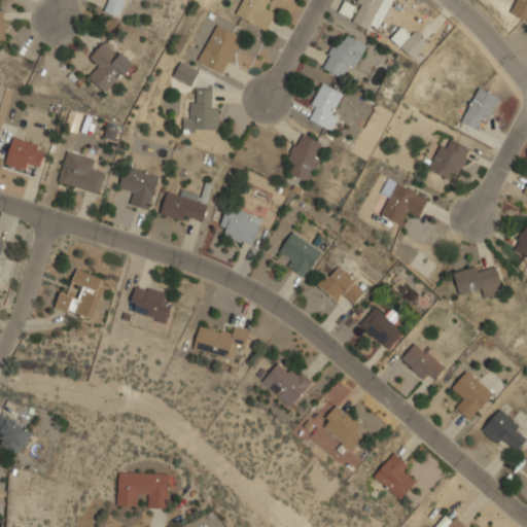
[(126,0),(108,0),(104,11),(120,16),(126,0)]
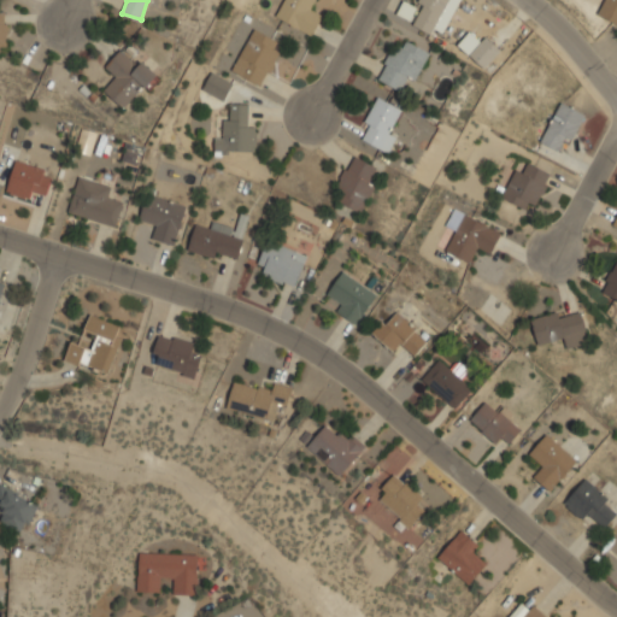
[(312,35),(323,12),(313,7),(316,0),(282,0),(275,18),(312,35)]
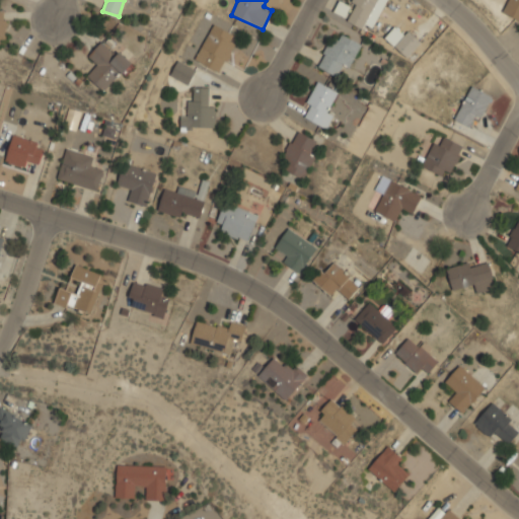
[(362,28),(377,0),(352,0),(343,18),(362,28)]
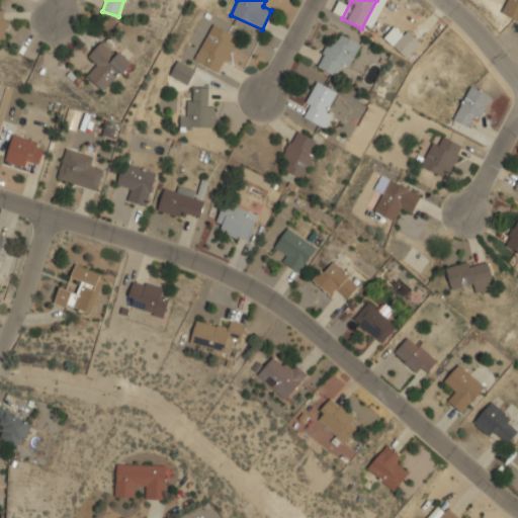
[(517,0),(507,0),(501,12),(517,20),(517,0)]
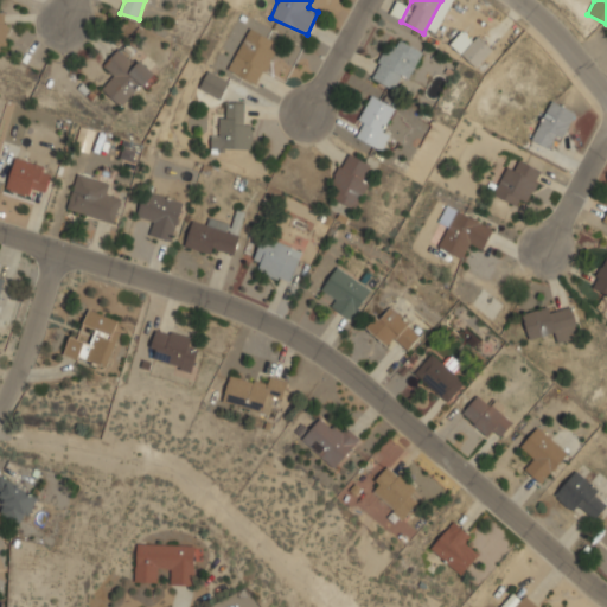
[(274,52),(267,49),(273,38),(249,26),(227,70),(257,85),(274,52)]
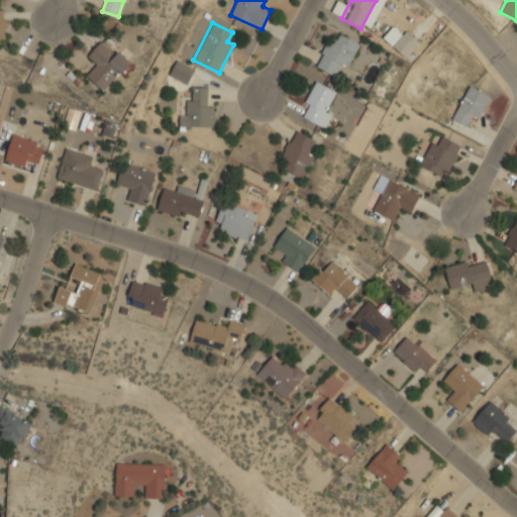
[(420,41),(407,30),(393,46),(406,58),(420,41)]
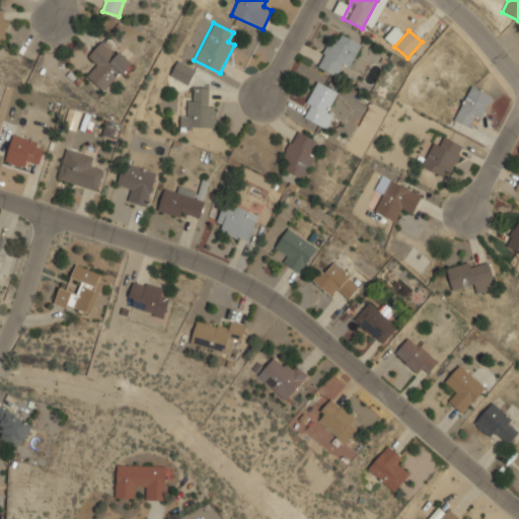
[(317,68),(339,76),(341,69),(349,72),(361,42),(341,34),(339,40),(330,35),(317,68)]
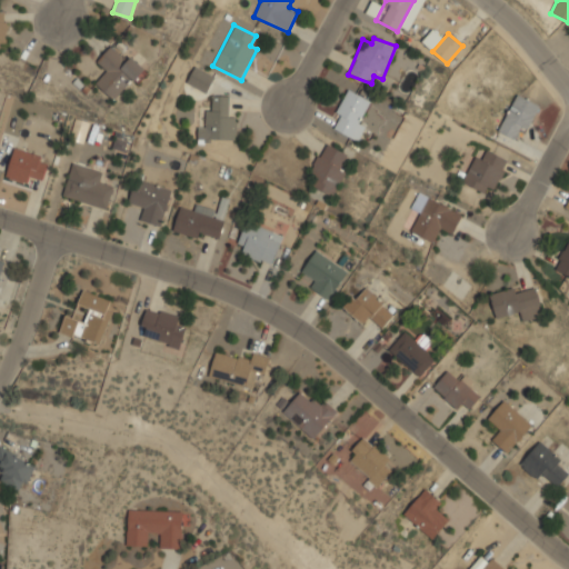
[(143,69),(112,43),(96,63),(103,71),(93,83),(116,101),(143,69)]
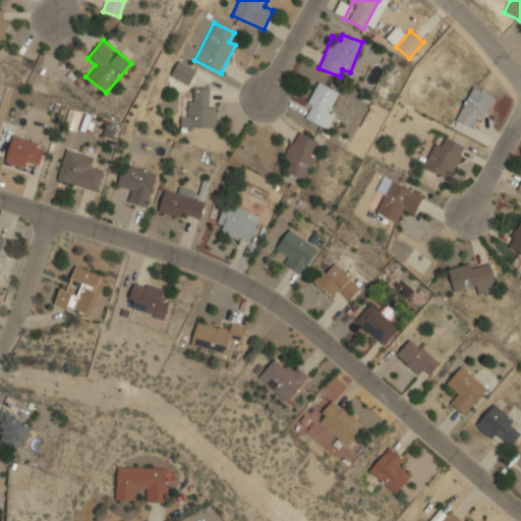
[(170,75),(188,85),(196,69),(178,59),(170,75)]
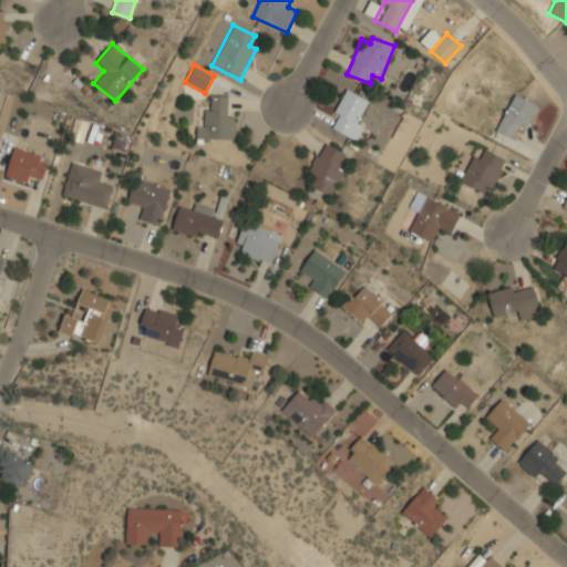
[(328,126),(357,141),(366,124),(357,120),(368,99),(347,89),(328,126)]
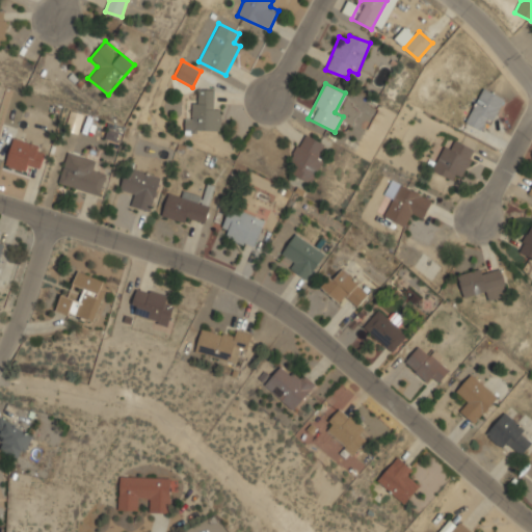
[(480,129),(483,121),(494,125),(505,97),(482,87),(468,124),(480,129)]
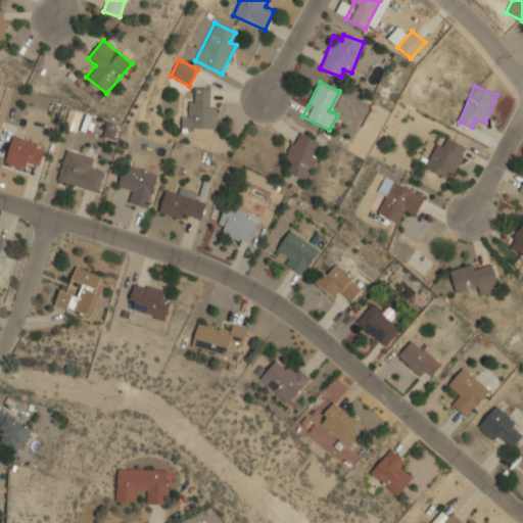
[(217,107),(209,107),(210,88),(193,87),(192,117),(182,117),(181,128),(217,130),(217,107)]
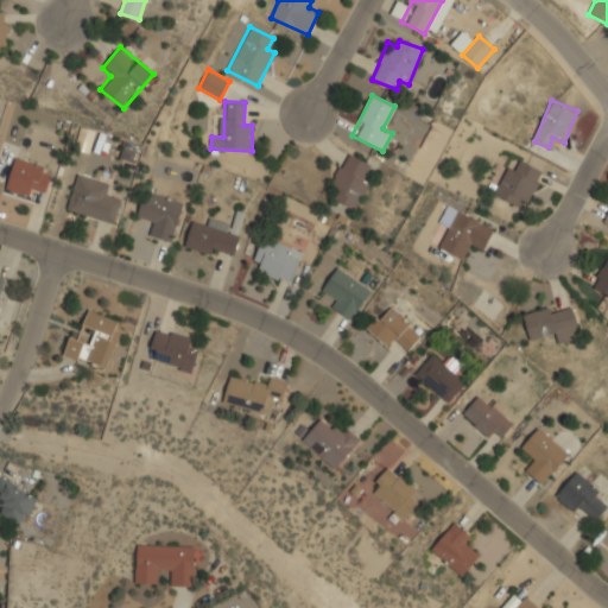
[(353,209),(375,168),(347,152),(330,184),(340,189),(334,200),(353,209)]
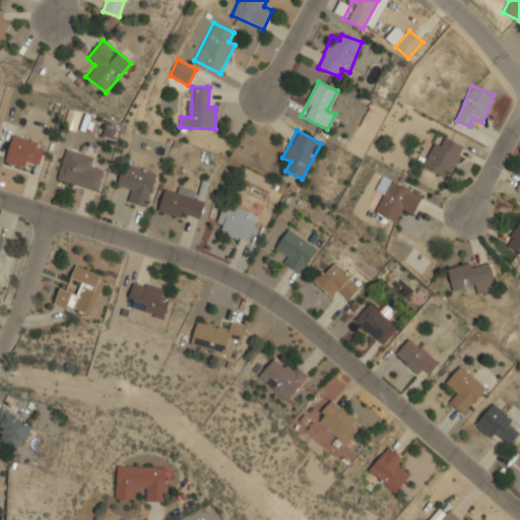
[(444,170),(451,173),(465,146),(439,133),(423,167),(441,176),(444,170)]
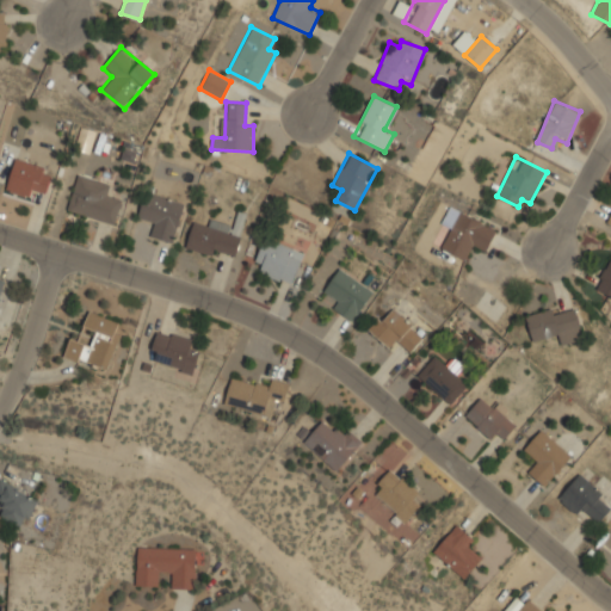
[(53,167),(13,159),(6,192),(31,197),(32,189),(48,192),(53,167)]
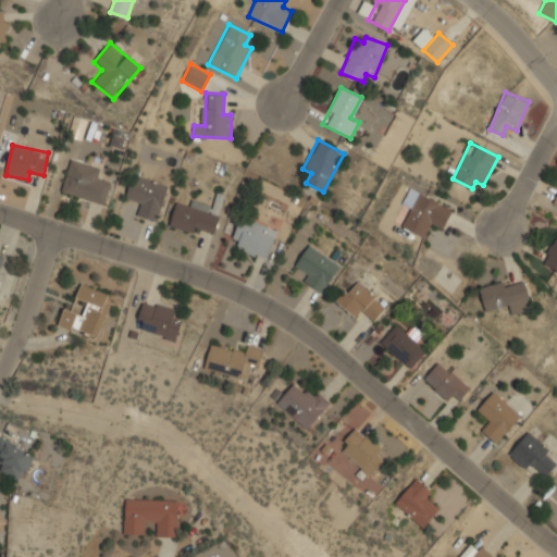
[(103,169),(70,159),(61,193),(106,206),(112,184),(100,181),(103,169)]
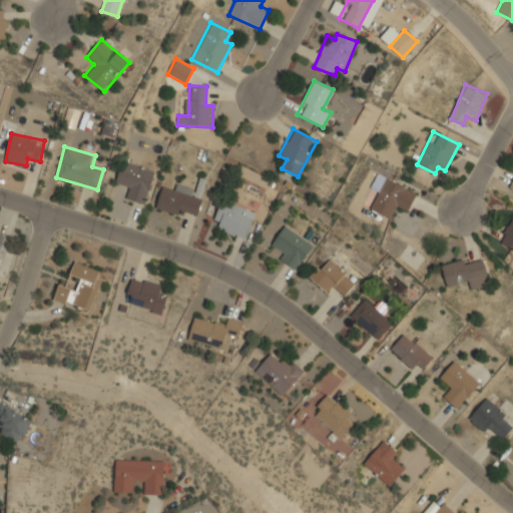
[(124,198),(147,204),(156,170),(121,161),(114,184),(127,187),(124,198)]
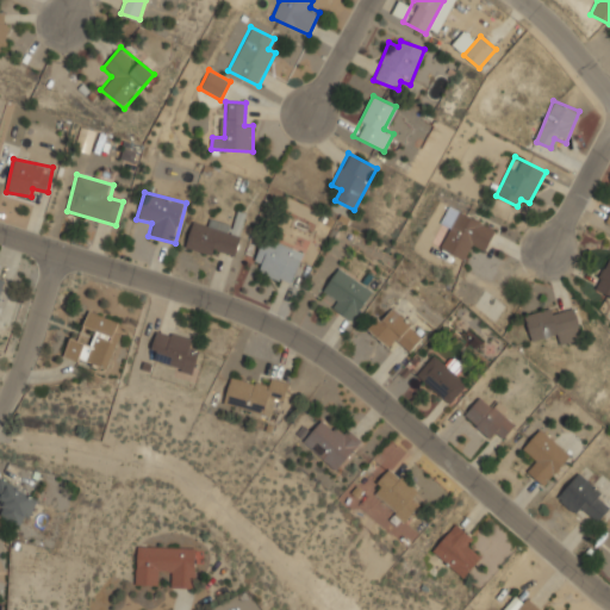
[(441,250),(466,261),(472,247),(485,253),(496,226),(448,206),(441,224),(450,229),(441,250)]
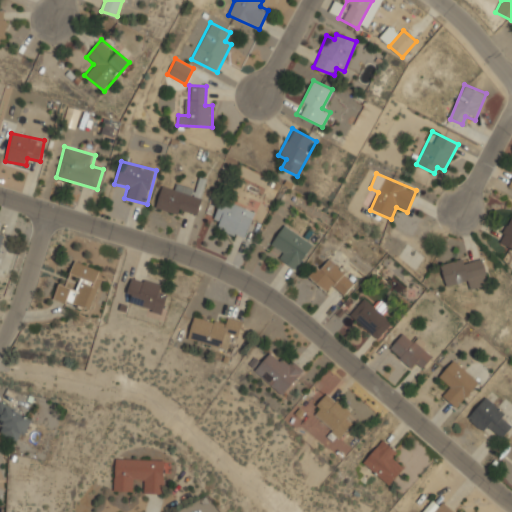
[(162,186),(156,205),(196,218),(208,180),(200,178),(196,190),(175,183),(173,189),(162,186)]
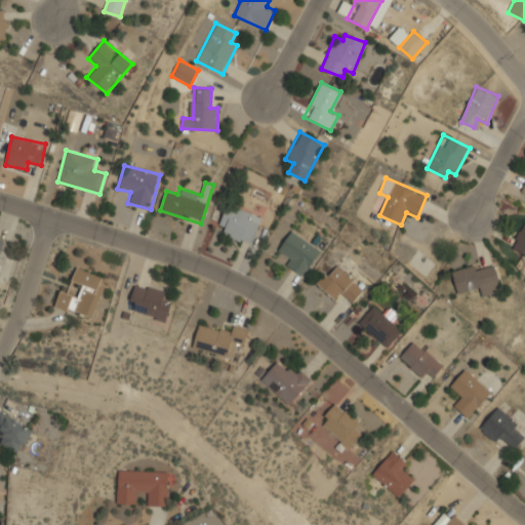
[(260,217),(229,204),(217,232),(249,245),(260,217)]
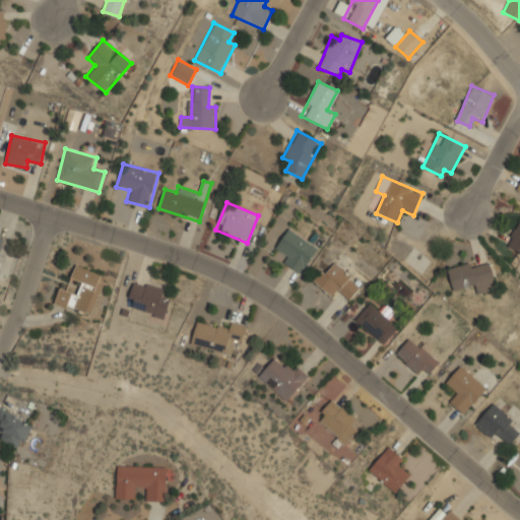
[(519,216),(507,247),(519,253),(519,216)]
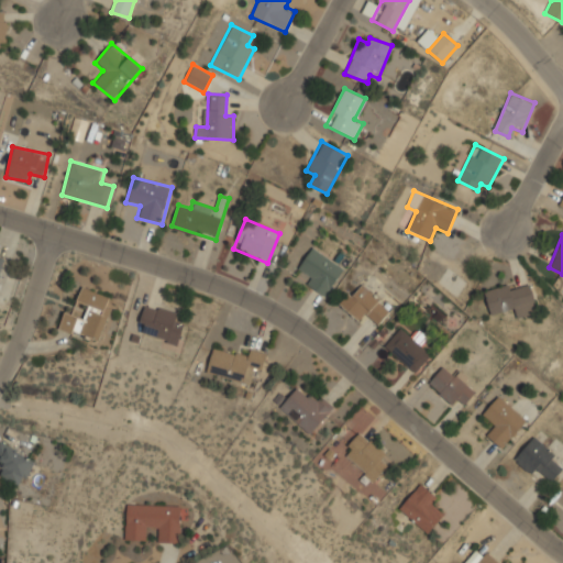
[(309,274),(304,282),(326,297),(344,268),(312,246),(299,267),(309,274)]
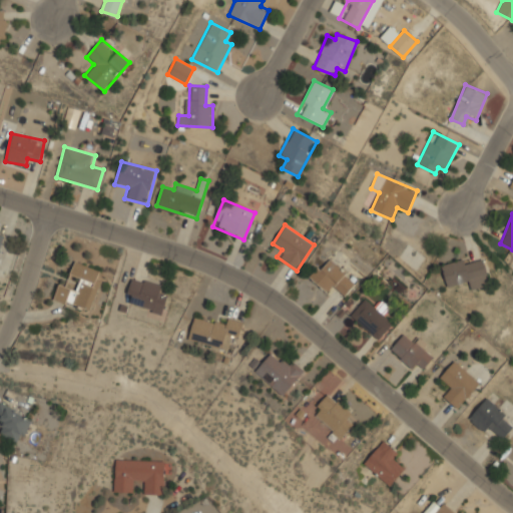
[(334,286),(345,297),(357,284),(328,255),(309,276),(327,293),(334,286)]
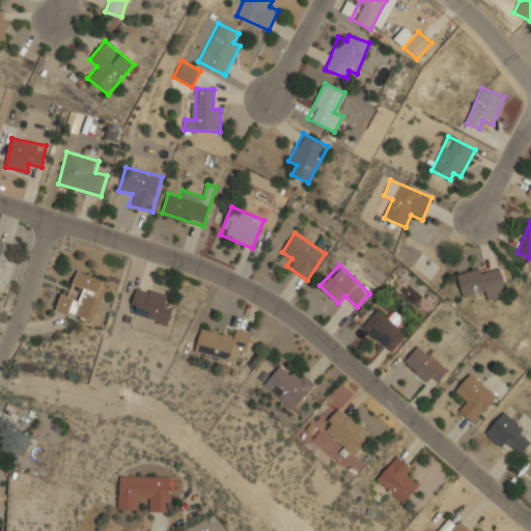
[(463,296),(485,290),(487,300),(507,296),(500,264),(457,274),(463,296)]
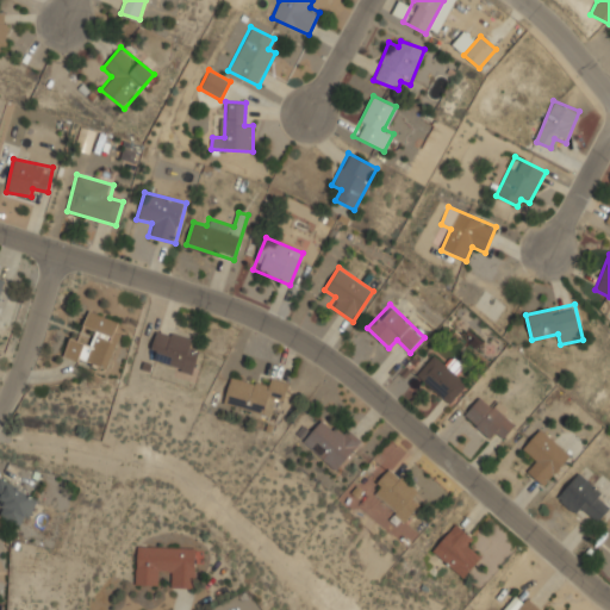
[(110,369),(124,322),(88,312),(83,327),(94,330),(91,343),(69,337),(64,358),(110,369)]
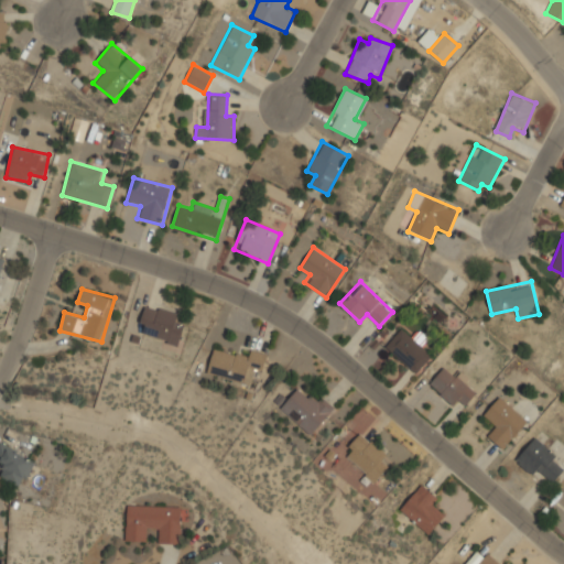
[(179,346),(185,326),(174,322),(176,313),(145,304),(137,333),(179,346)]
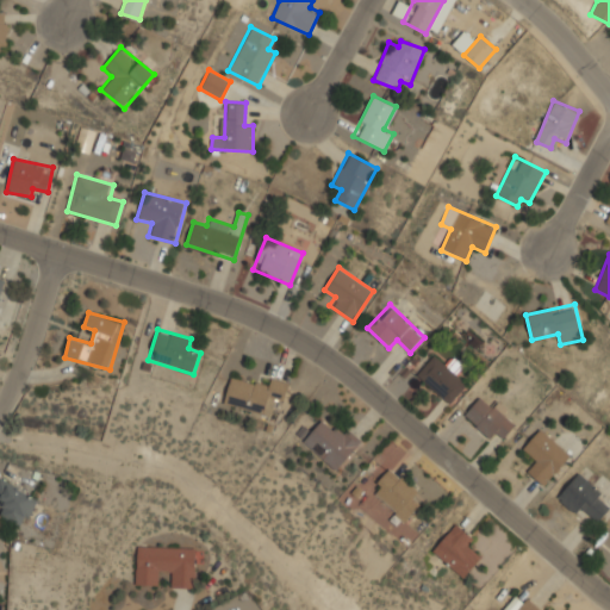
[(416,374),(449,405),(467,385),(434,355),(416,374)]
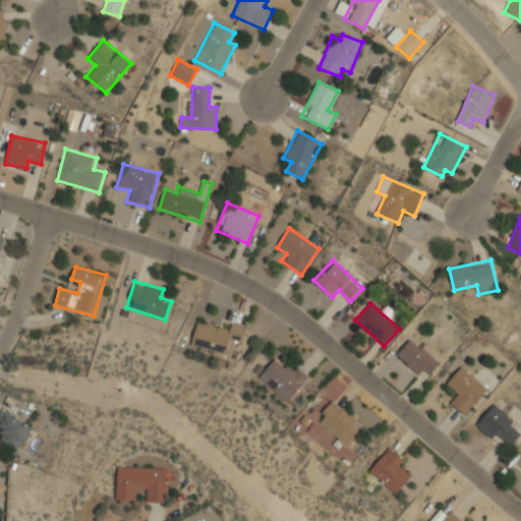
[(196,324),(191,345),(229,354),(231,345),(240,347),(246,327),(229,323),(227,331),(196,324)]
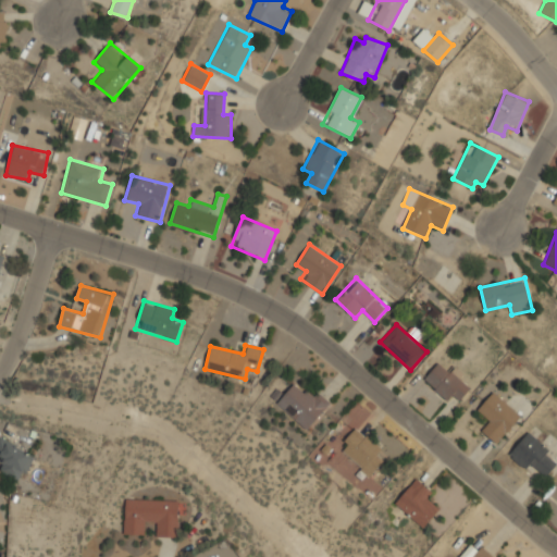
[(423,378),(454,407),(470,388),(441,360),(423,378)]
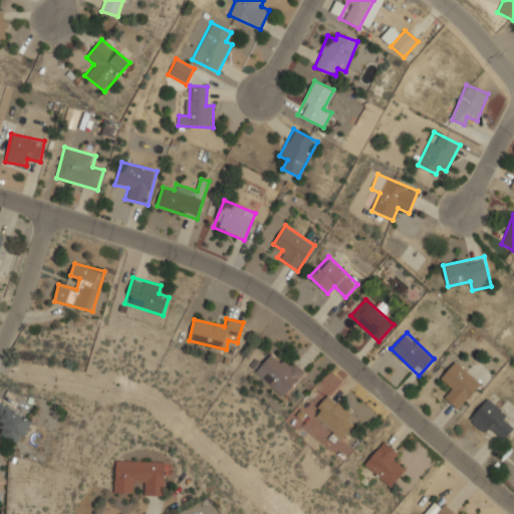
[(283,397),(305,371),(289,357),(282,365),(270,354),(254,371),(283,397)]
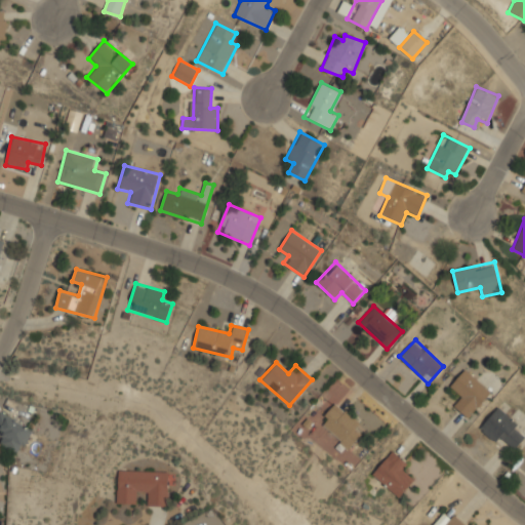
[(467,418),(492,393),(467,368),(448,387),(457,396),(450,403),(467,418)]
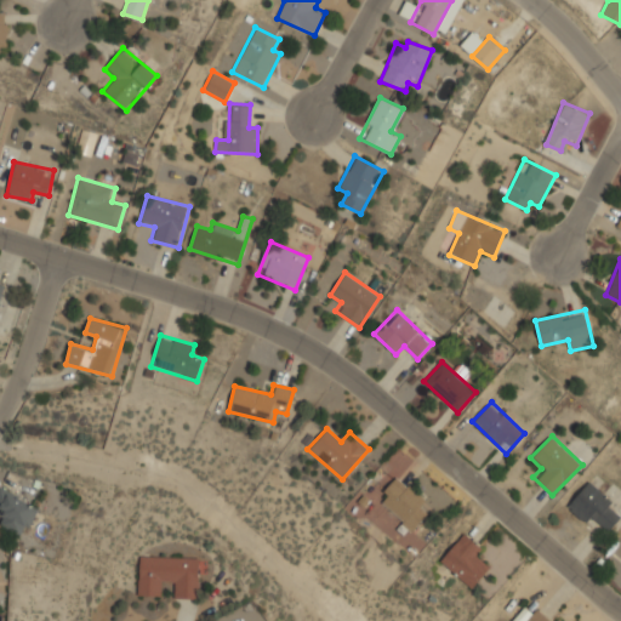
[(426,514),(416,506),(423,497),(397,476),(376,501),(412,530),(426,514)]
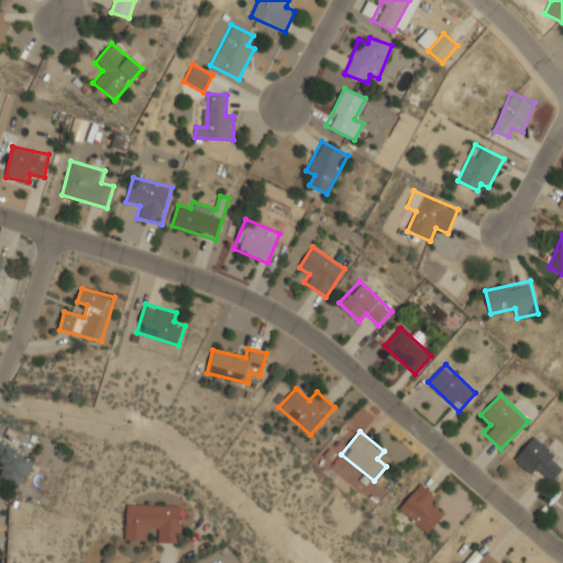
[(514,461),(532,474),(537,468),(553,481),(562,466),(562,459),(532,437),(514,461)]
